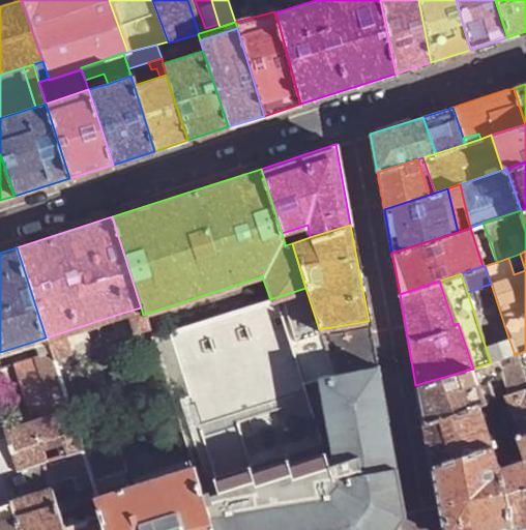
[(143,315),(141,307),(126,312),(133,333),(148,329),(143,315)]
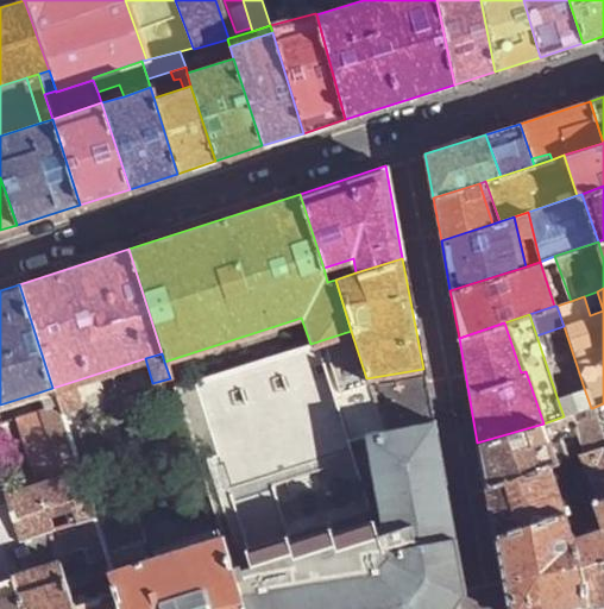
[(365,434),(388,556),(381,562),(377,570),(312,581),(241,365),(172,387),(186,426),(196,422),(244,571),(233,575),(244,608),(451,608),(464,591),(433,422),(383,432),(383,431),(365,434)]
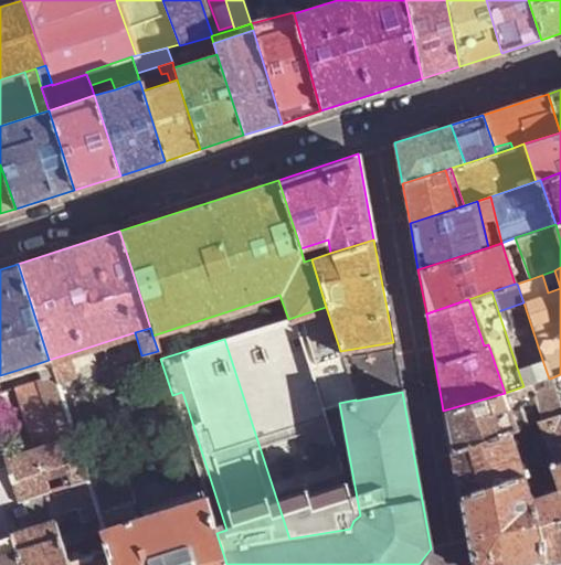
[(393,342),(340,351),(356,400),(356,401),(402,392),(393,342)]
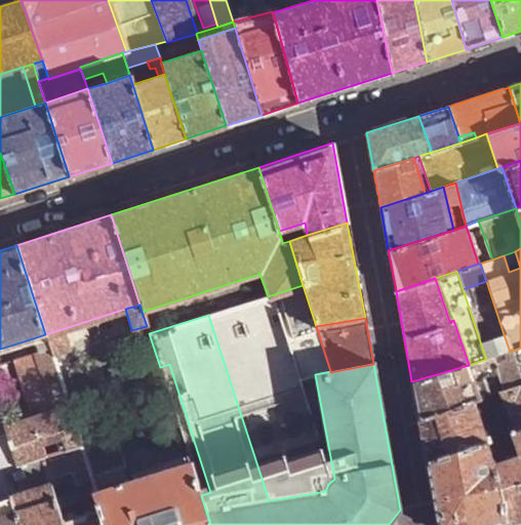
[(69,350),(62,329),(45,334),(51,356),(69,350)]
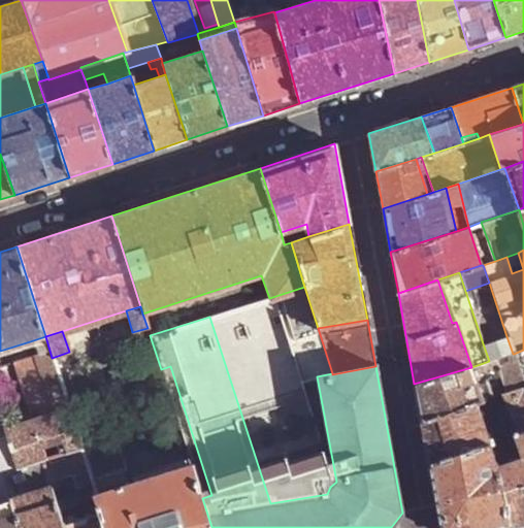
[(52,358),(45,336),(30,341),(34,354),(12,360),(31,419),(67,407),(52,358)]
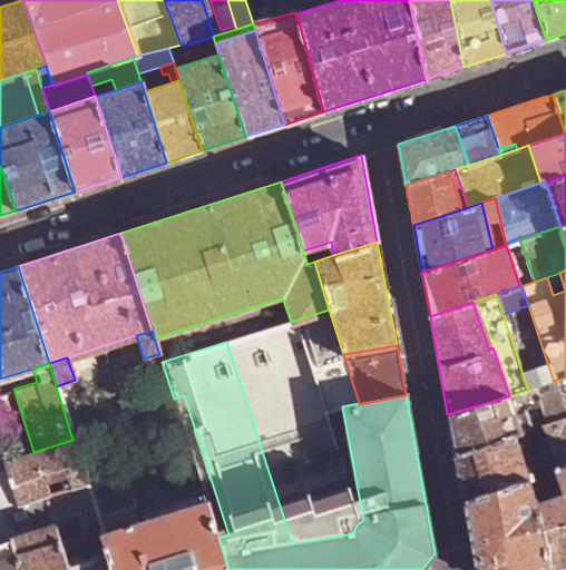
[(554,382),(547,363),(521,371),(528,390),(554,382)]
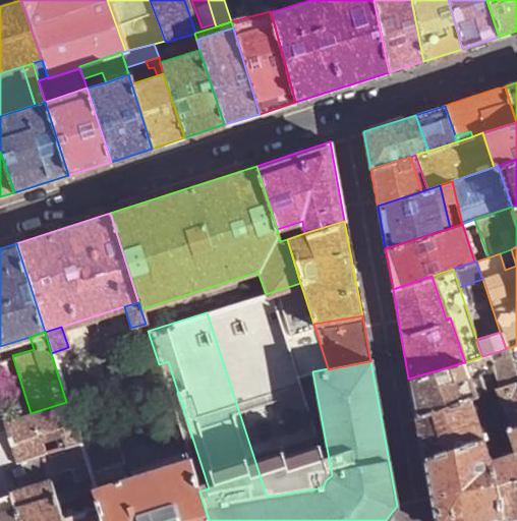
[(516,345),(507,349),(516,381),(516,345)]
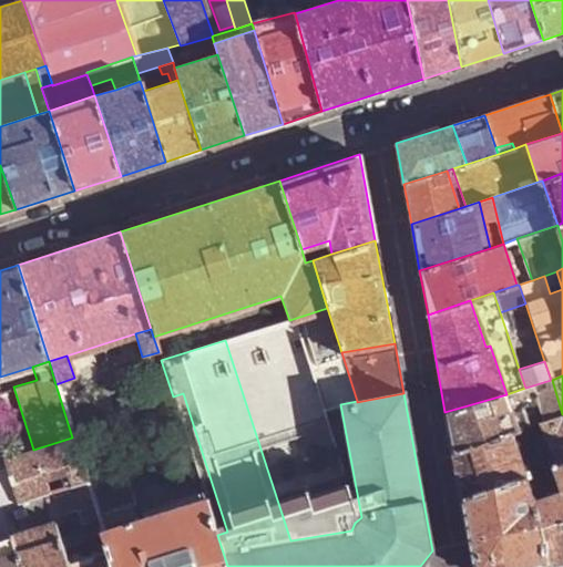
[(562,418),(562,414),(552,380),(551,380),(525,388),(507,394),(510,406),(535,398),(543,424),(562,418)]
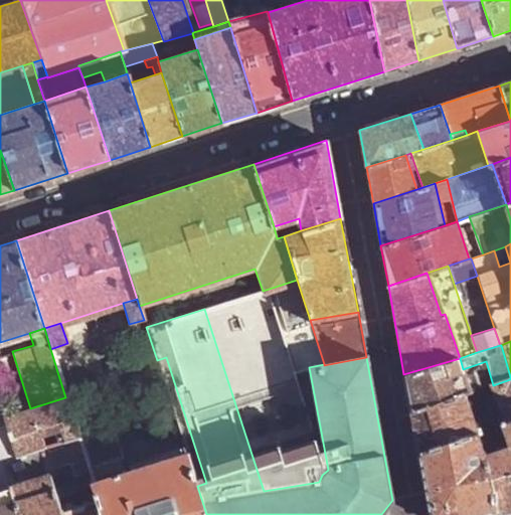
[(403,374),(410,413),(465,394),(471,392),(463,369),(460,358),(403,374)]
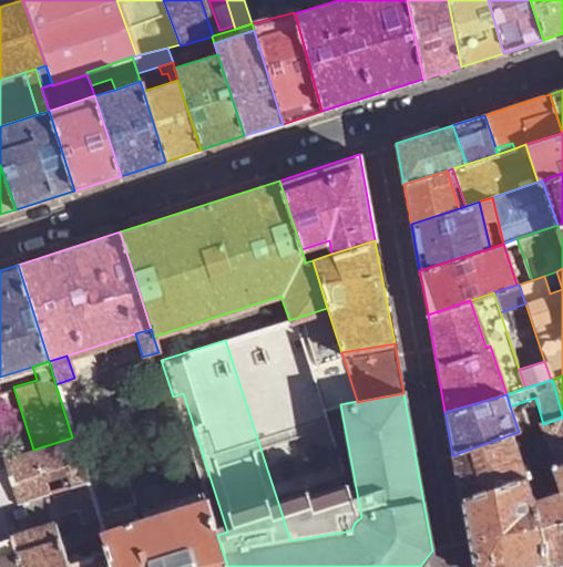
[(9,434),(0,409),(0,436),(9,434)]
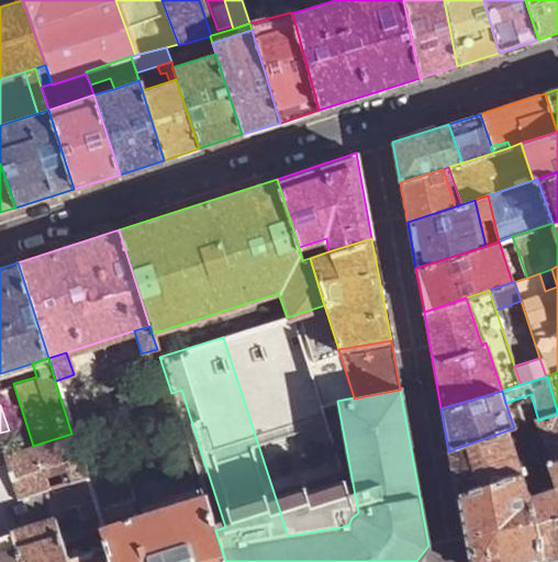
[(557,414),(538,420),(533,423),(548,463),(548,465),(557,461),(557,414)]
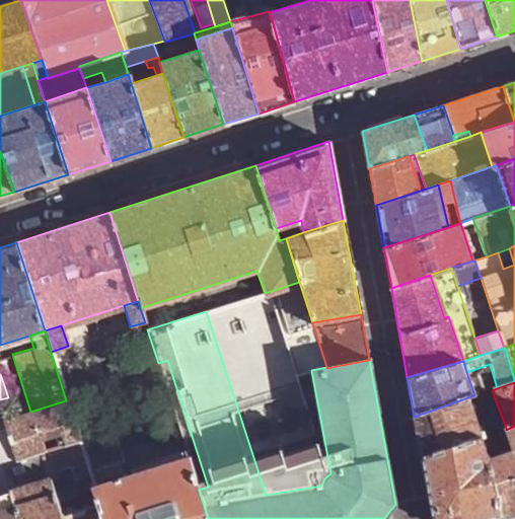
[(414,417),(421,454),(480,436),(479,432),(468,397),(414,417)]
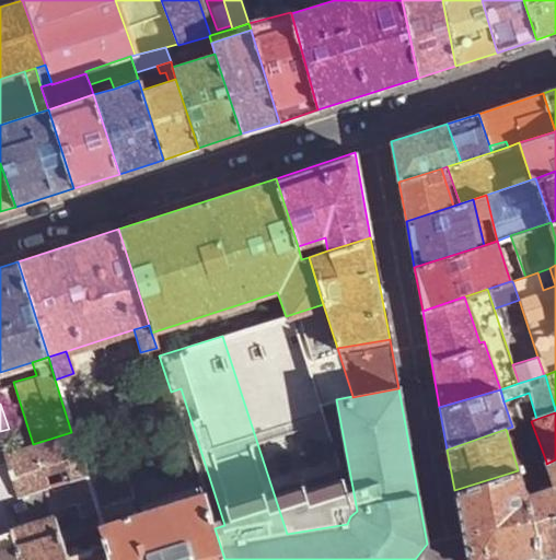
[(33,444),(3,454),(6,461),(13,482),(16,494),(43,487),(47,486),(44,474),(64,468),(67,479),(84,474),(83,470),(76,444),(71,432),(33,444)]
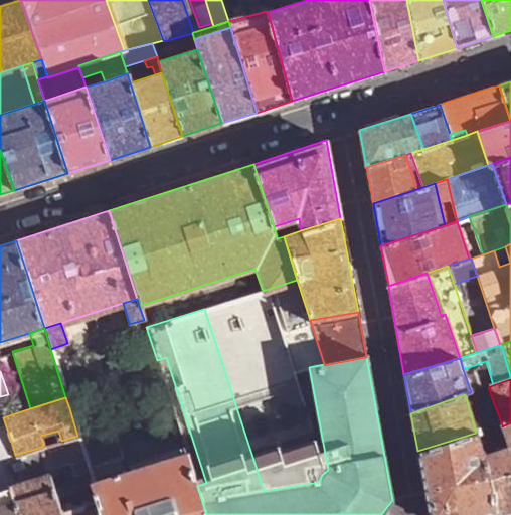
[(69,408),(76,433),(91,428),(82,404),(69,408)]
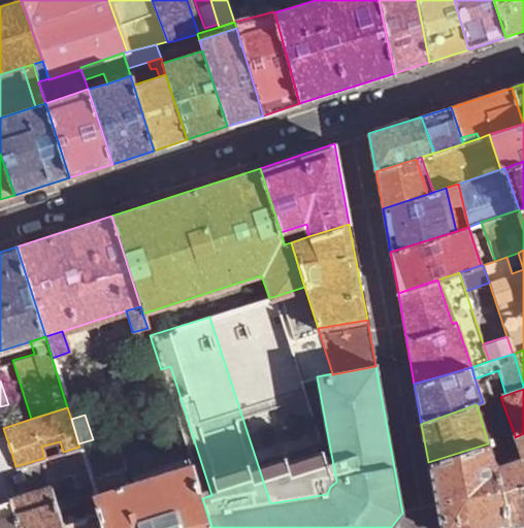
[(124,468),(112,433),(93,439),(78,443),(79,447),(90,479),(124,468)]
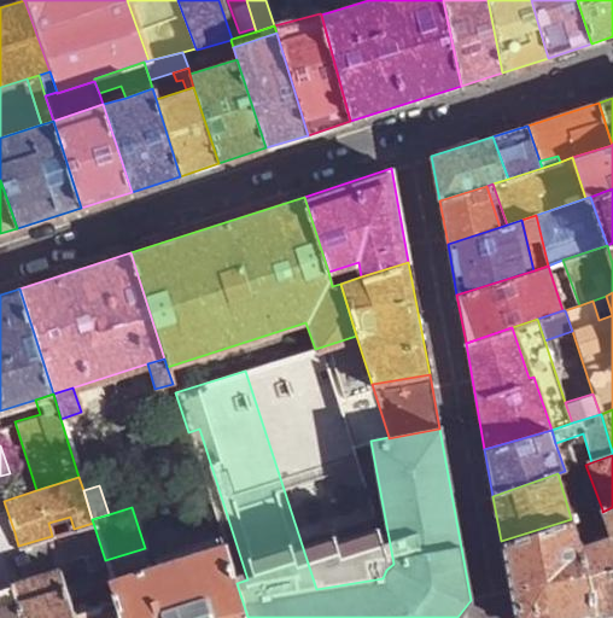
[(514,617),(574,617),(593,614),(585,572),(612,564),(612,507),(602,512),(602,509),(600,509),(609,537),(581,546),(577,540),(573,526),(571,519),(501,541),(514,617)]
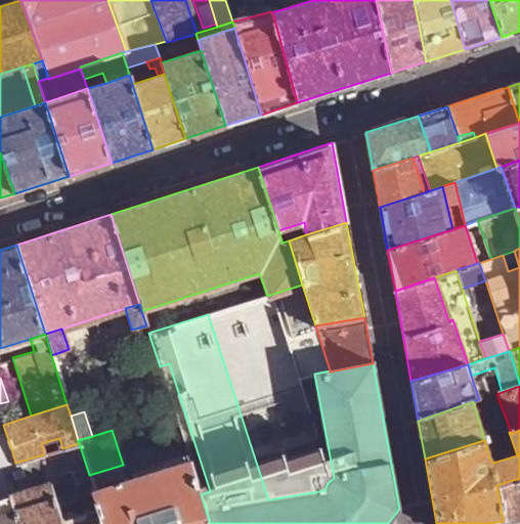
[(0,496),(10,493),(3,469),(0,459),(0,455),(12,451),(5,431),(0,432),(0,496)]
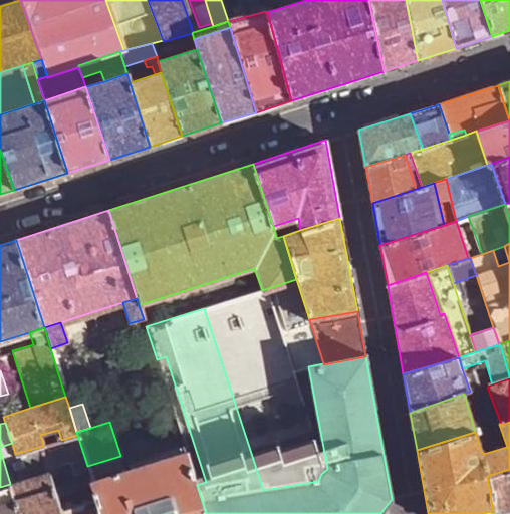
[(40,435),(43,446),(61,440),(58,430),(40,435)]
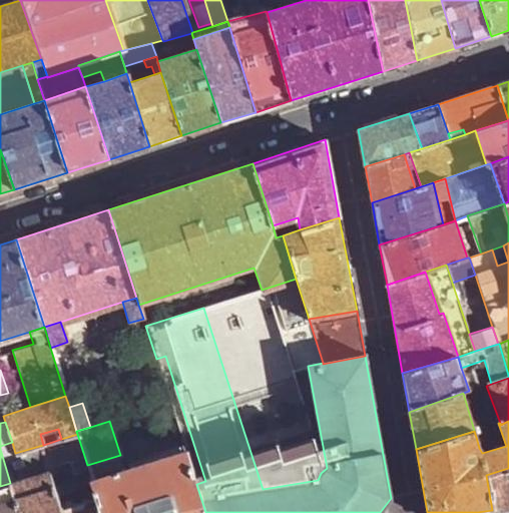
[(87,465),(77,434),(61,439),(43,445),(39,446),(43,458),(65,451),(74,483),(76,483),(81,501),(97,497),(92,480),(87,465)]
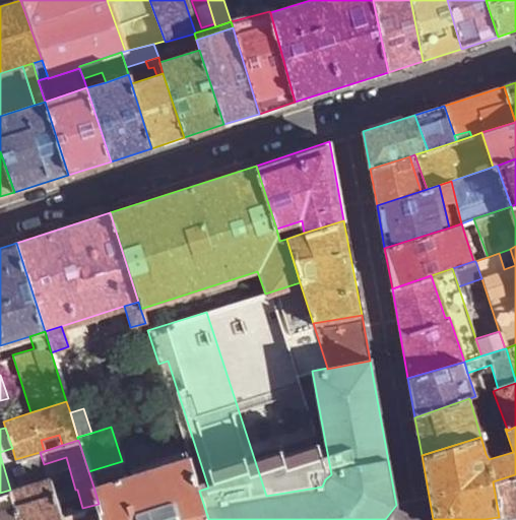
[(0,455),(3,465),(16,461),(15,459),(12,448),(0,452),(0,455)]
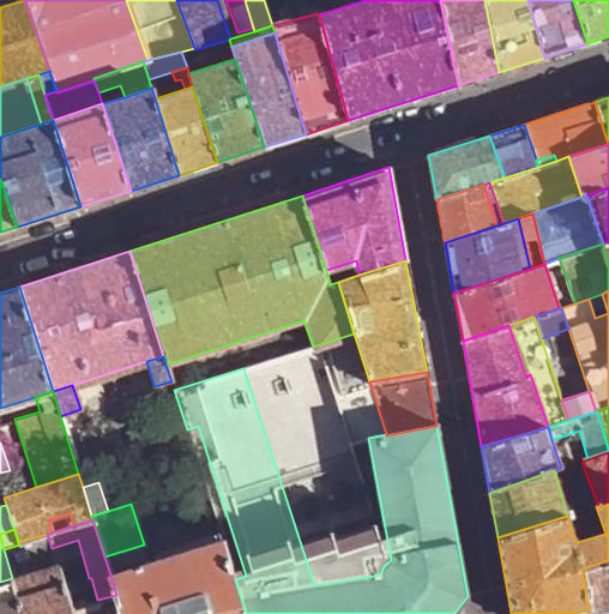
[(122,613),(246,613),(235,579),(222,539),(110,575),(116,595),(122,613)]
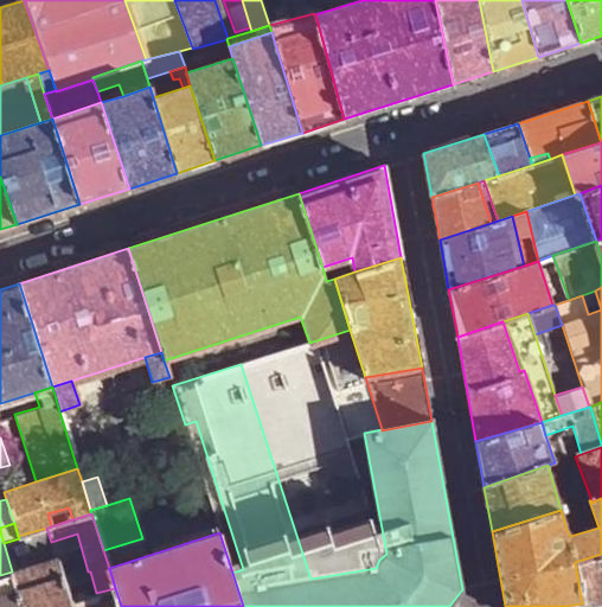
[(582,604),(601,600),(601,554),(575,562),(582,604)]
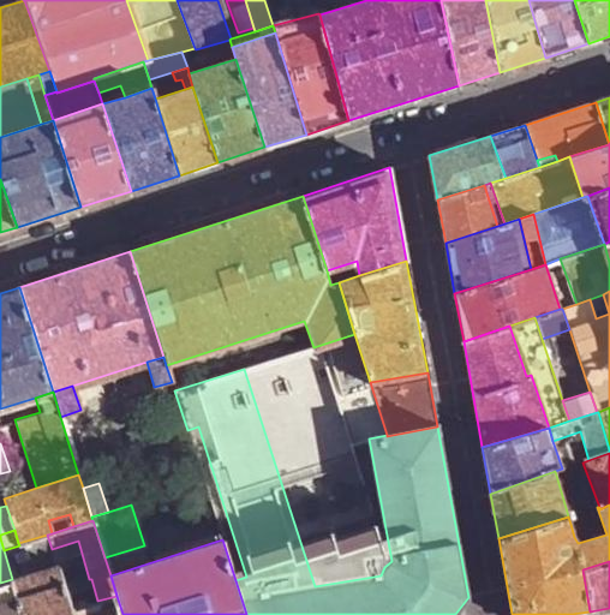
[(23,614),(72,614),(70,608),(57,566),(12,579),(23,614)]
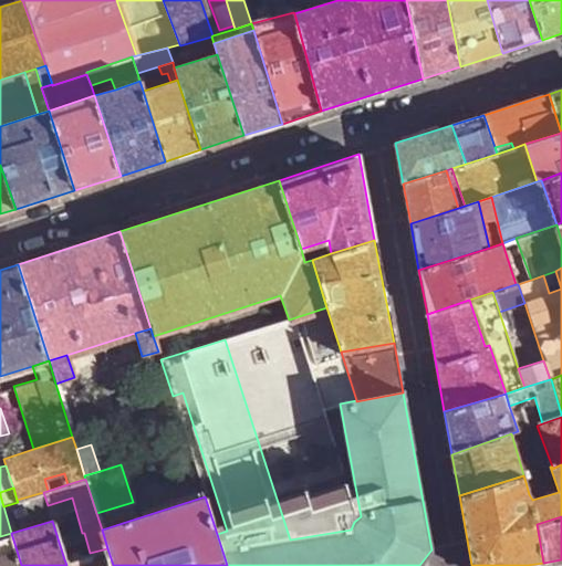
[(0,565),(21,565),(11,533),(0,536),(0,565)]
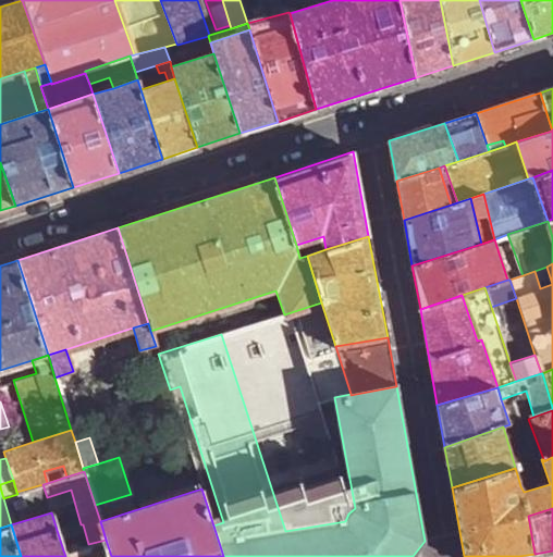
[(111,556),(106,540),(88,544),(63,551),(65,556),(111,556)]
